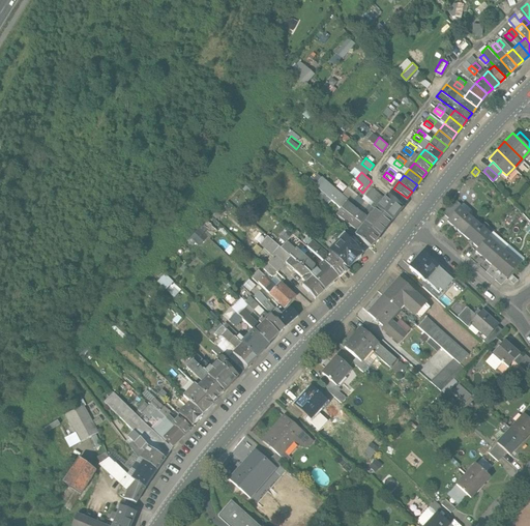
[(387,195),(384,199),(372,188),(366,194),(379,206),(377,209),(390,220),(402,206),(387,195)]
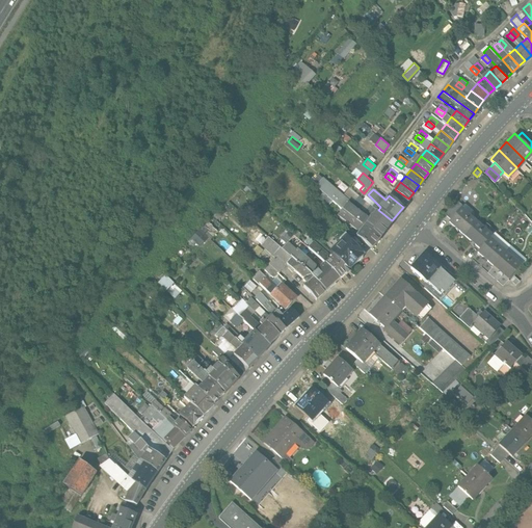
[(455,198),(445,213),(451,218),(460,207),(462,204),(455,198)]
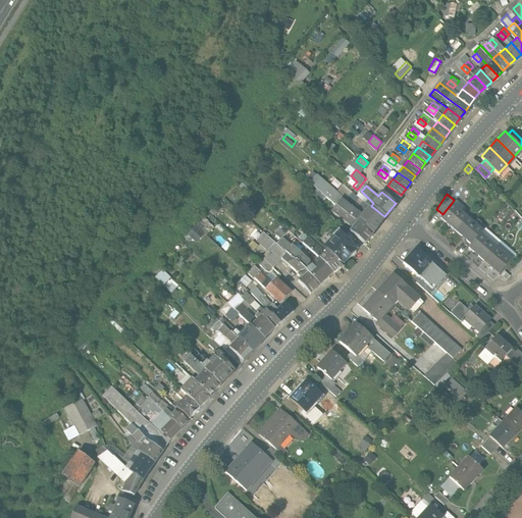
[(370,207),(366,204),(362,209),(365,212),(363,215),(341,199),(336,205),(358,221),(372,232),(383,217),(384,218),(384,216),(371,206),(370,207)]
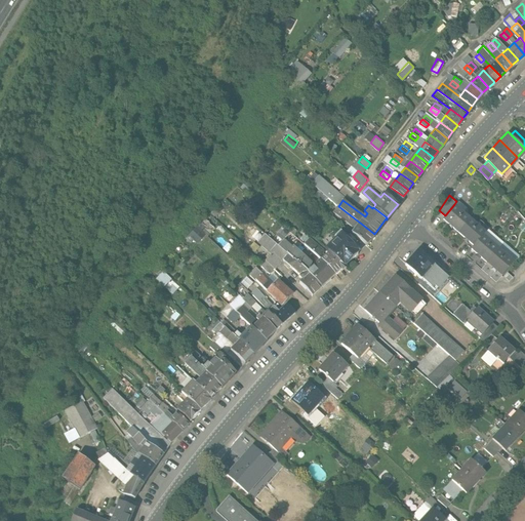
[(445,215),(443,217),(458,231),(470,217),(454,204),(445,215)]
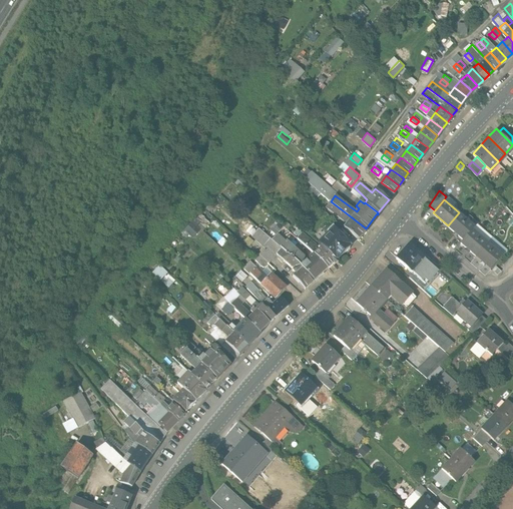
[(366,228),(352,217),(331,201),(326,206),(348,223),(344,227),(349,232),(357,237),(358,238),(366,228)]
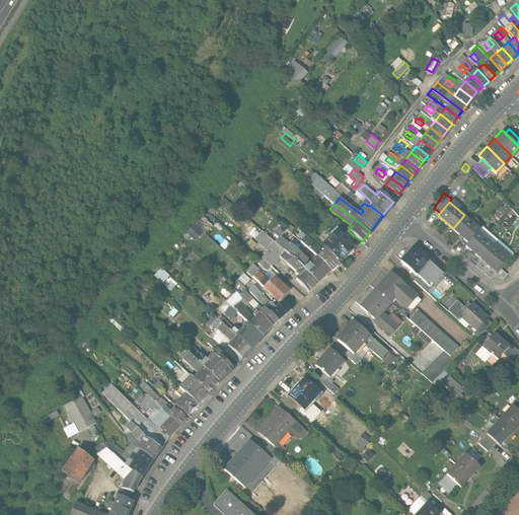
[(479,227),(464,215),(453,228),(468,240),(477,230),(479,227)]
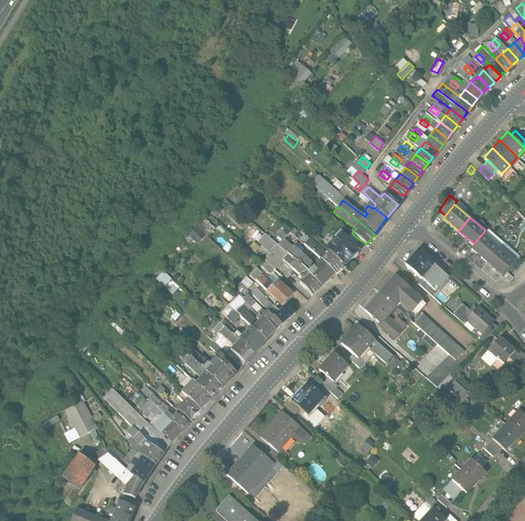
[(210,230),(200,221),(190,233),(200,241),(210,230)]
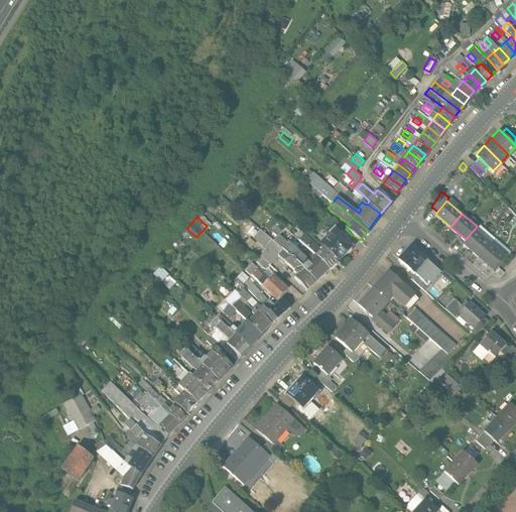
[(343,233),(335,225),(330,230),(332,232),(320,243),(325,247),(339,260),(352,248),(351,244),(348,241),(350,240),(348,237),(344,232),(343,233)]
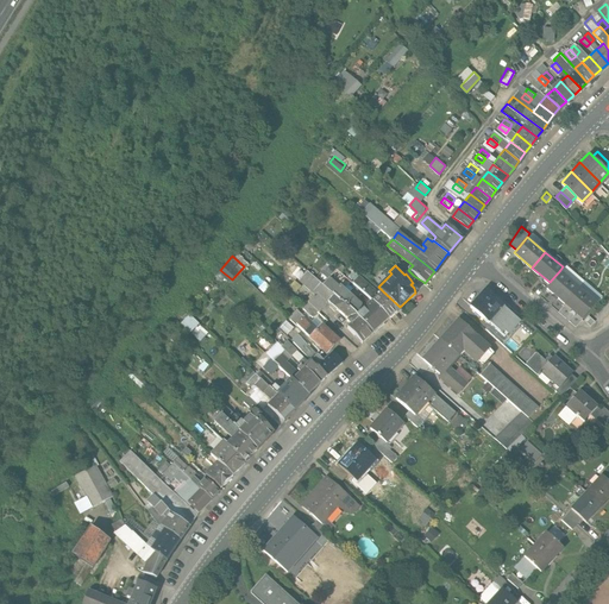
[(577,285),(560,270),(550,282),(546,285),(564,301),(577,285)]
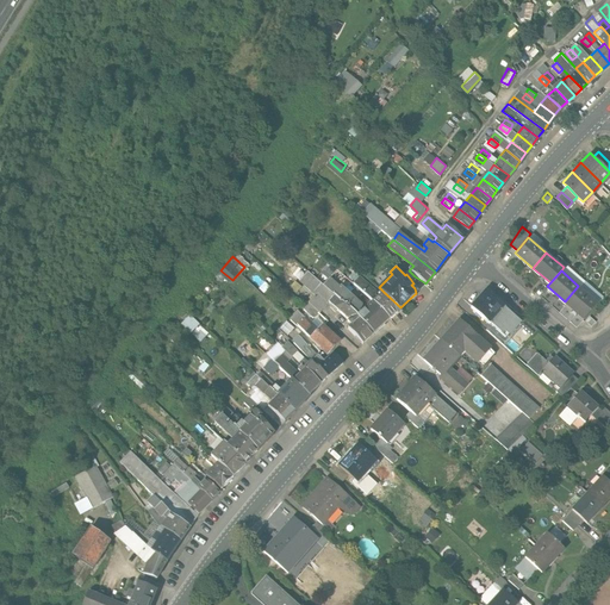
[(316,276),(309,285),(315,289),(318,285),(323,289),(325,286),(316,276)]
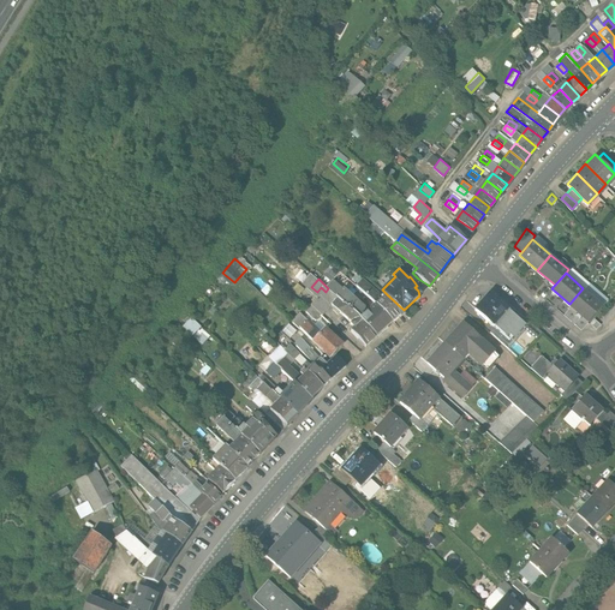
[(378,293),(363,279),(358,285),(374,299),(377,304),(380,301),(377,298),(378,295),(378,293)]
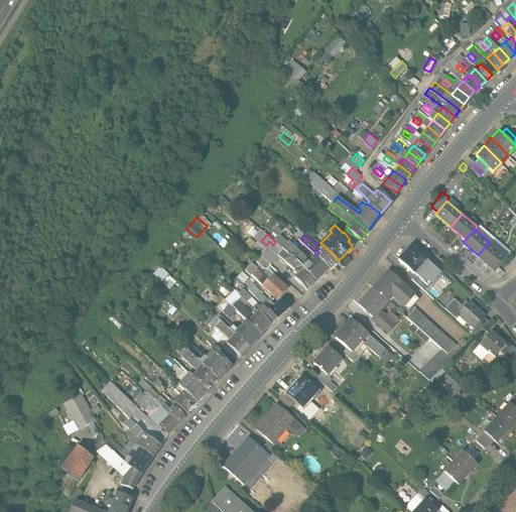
[(359,239),(351,234),(348,237),(350,240),(354,244),(359,239)]
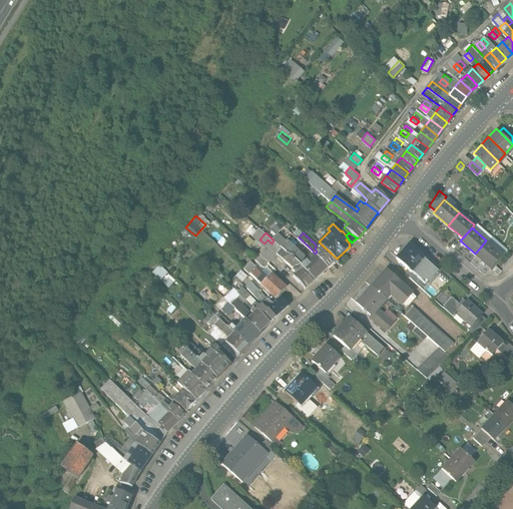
[(315,253),(310,257),(304,263),(302,261),(304,259),(304,256),(282,235),(276,241),(298,263),(299,263),(301,266),(314,280),(328,268),(315,253)]
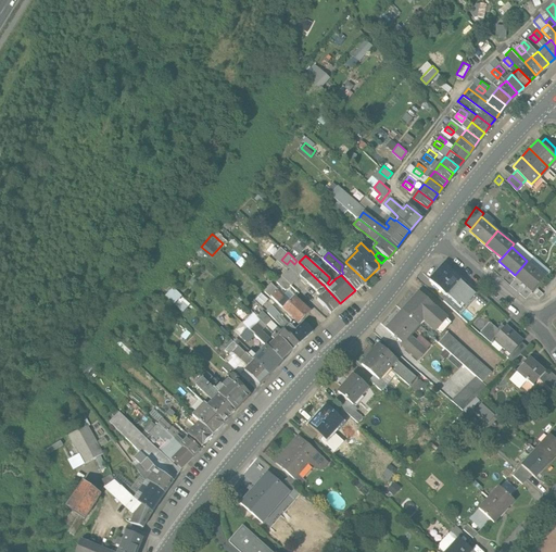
[(340,303),(326,288),(324,285),(323,285),(299,262),(297,261),(294,264),(291,268),(318,290),(317,291),(320,295),(317,298),(331,312),(340,303)]
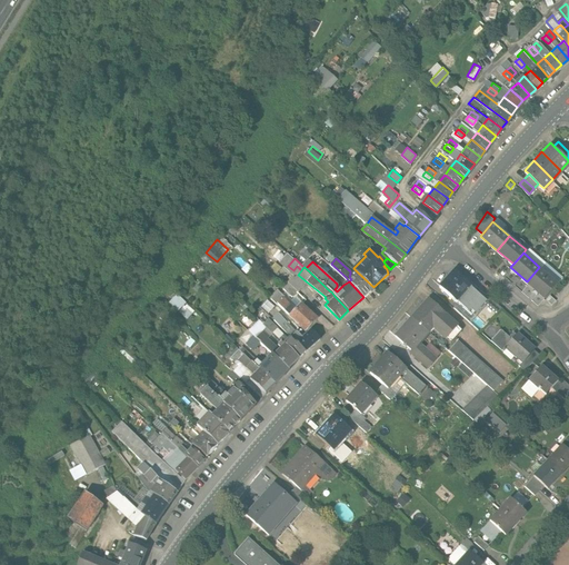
[(539,267),(527,281),(543,296),(556,281),(539,267)]
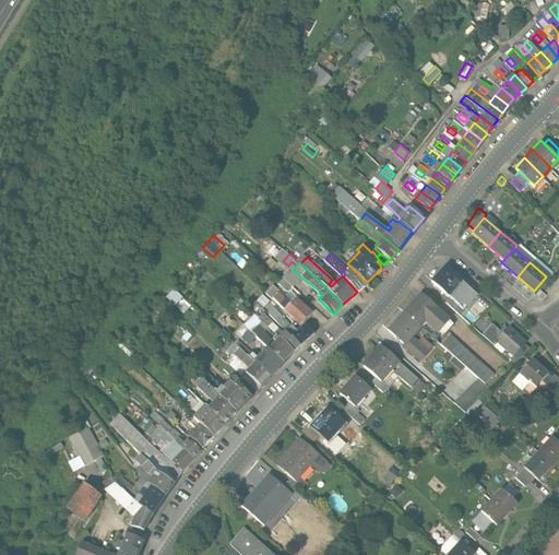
[(463,281),(444,264),(431,280),(450,296),(462,307),(464,305),(473,295),(460,283),(463,281)]
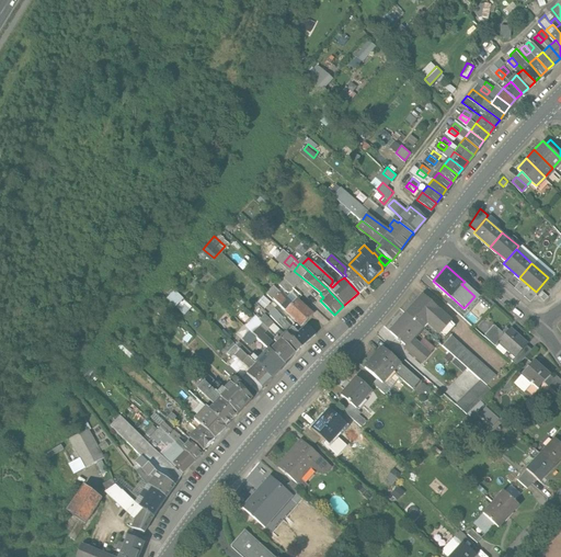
[(346,275),(344,277),(358,293),(368,283),(353,269),(346,275)]
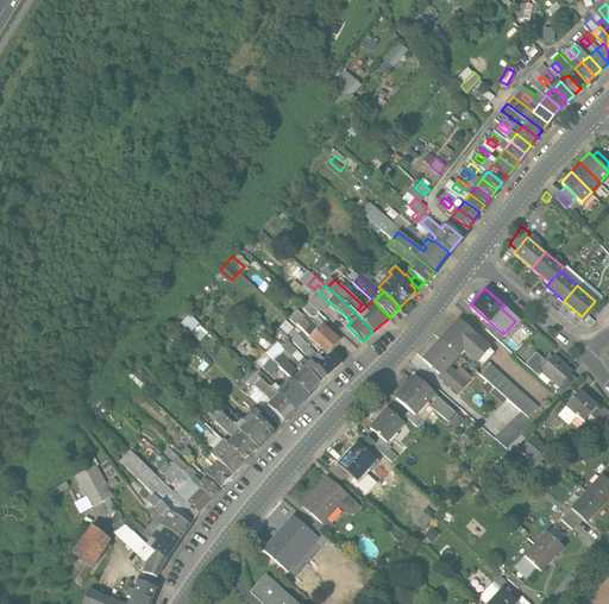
[(319,310),(309,302),(303,307),(313,316),(319,310)]
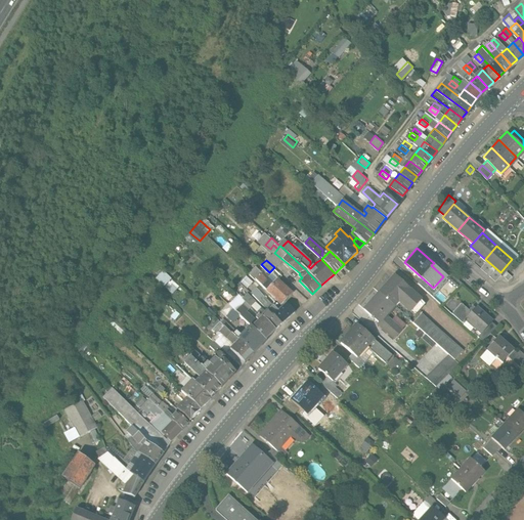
[(156,274),(165,283),(173,273),(165,265),(156,274)]
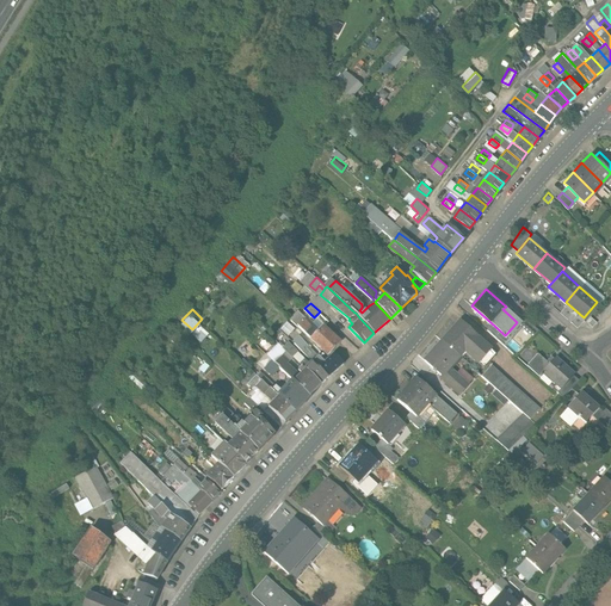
[(598,319),(592,313),(586,319),(592,325),(598,319)]
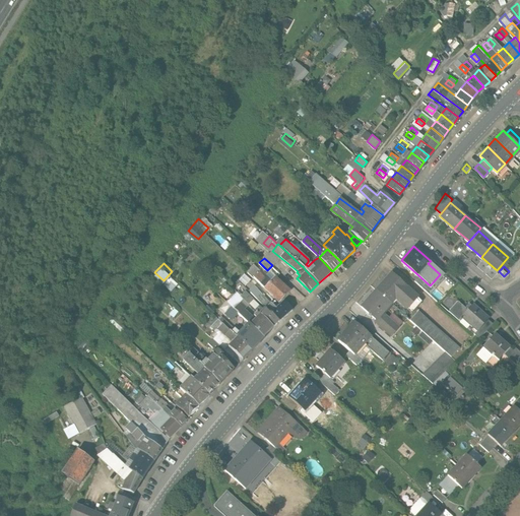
[(458,278),(447,268),(442,274),(454,284),(458,278)]
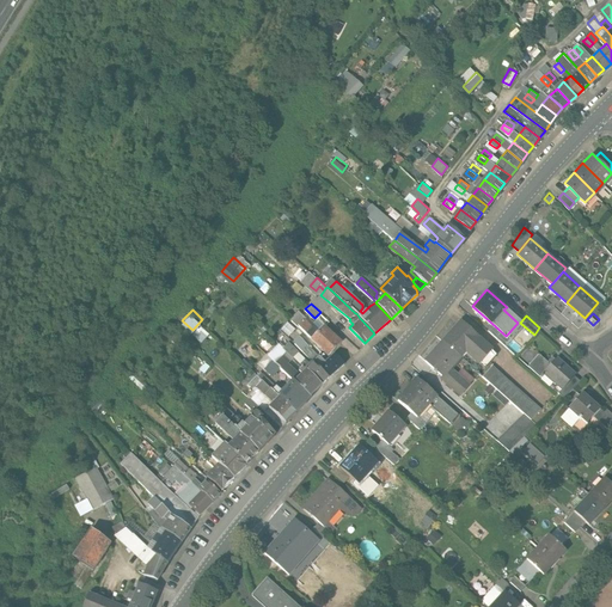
[(312,326),(304,319),(299,325),(306,332),(312,326)]
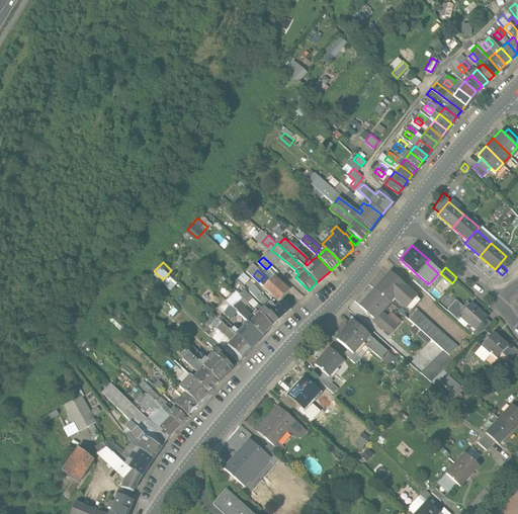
[(404,284),(390,271),(374,287),(390,301),(393,296),(404,284)]
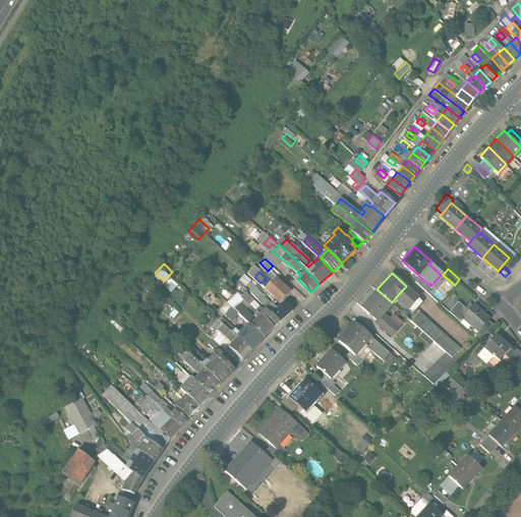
[(165,281),(173,288),(179,280),(172,274),(165,281)]
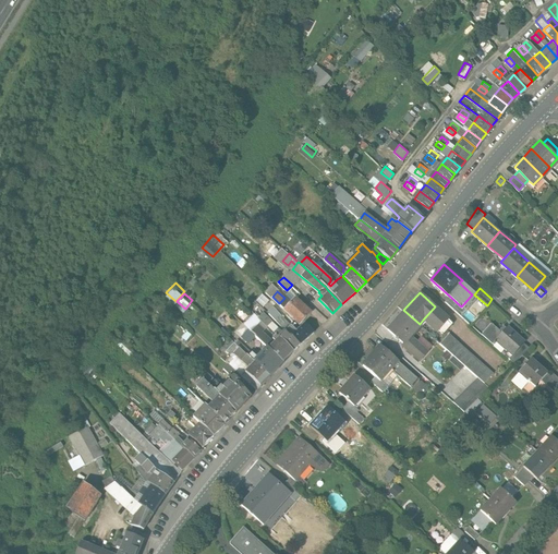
[(294,298),(292,301),(287,296),(284,298),(279,303),(299,322),(310,312),(294,298)]
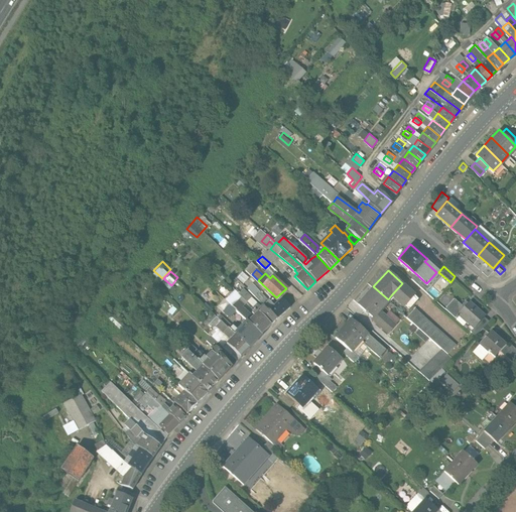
[(426,283),(415,273),(411,277),(426,290),(431,284),(428,281),(426,283)]
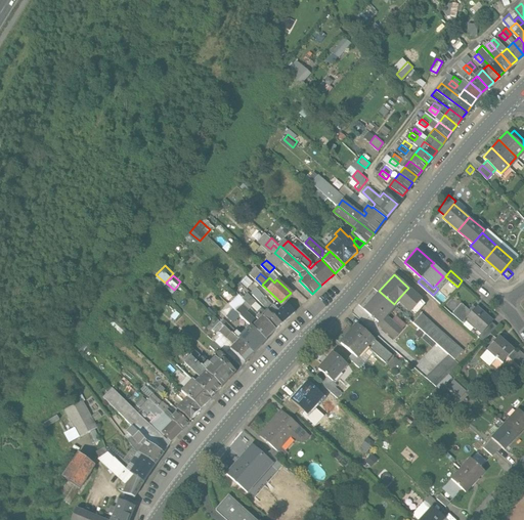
[(420,297),(408,288),(397,300),(408,309),(420,297)]
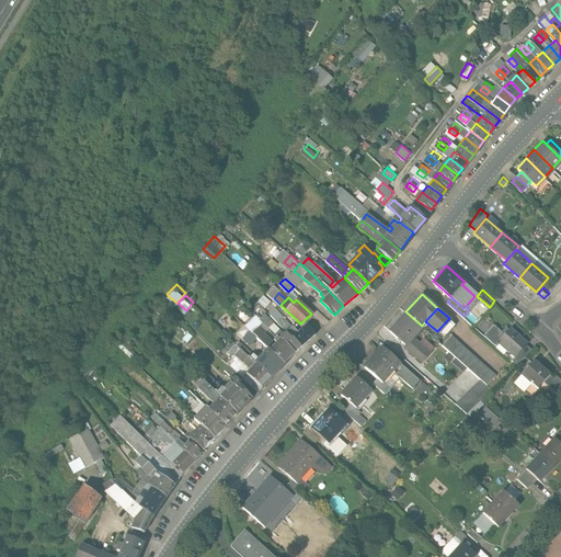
[(293,327),(276,310),(271,316),(287,331),(293,327)]
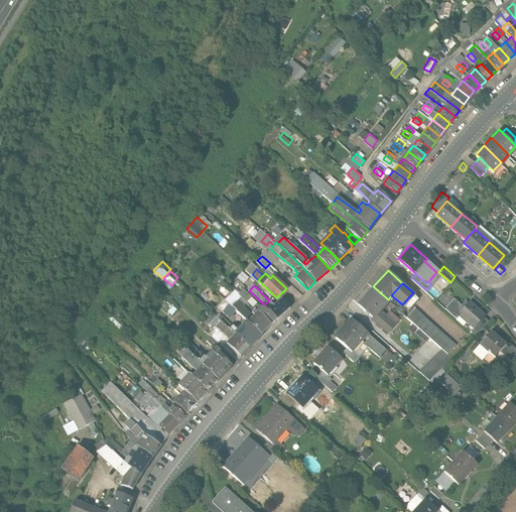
[(373,286),(359,303),(372,315),(373,318),(387,332),(394,323),(379,309),(388,299),(373,286)]
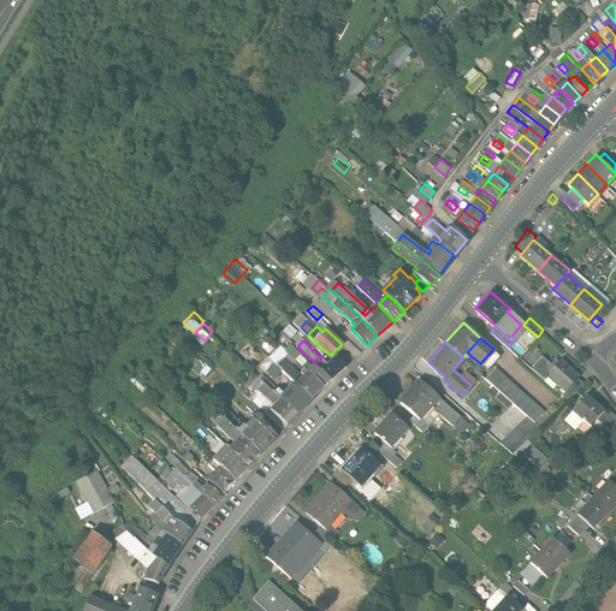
[(301,355),(291,345),(286,351),(289,354),(295,359),(296,360),(301,355)]
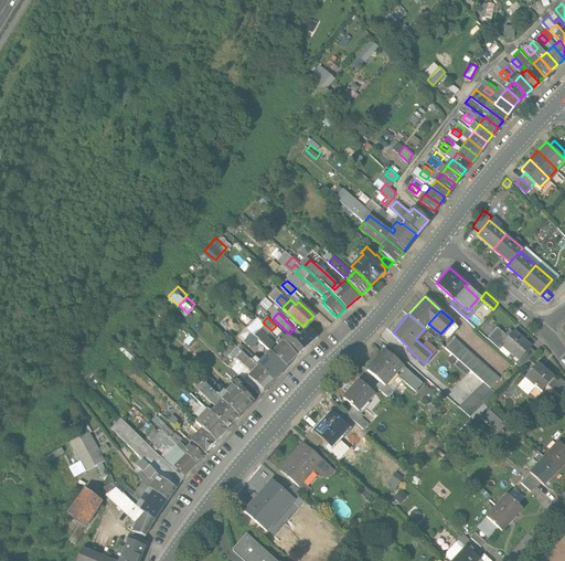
[(297,355),(283,341),(277,347),(275,345),(265,335),(270,329),(265,325),(254,334),(256,335),(259,339),(266,346),(272,351),(287,364),(297,355)]
